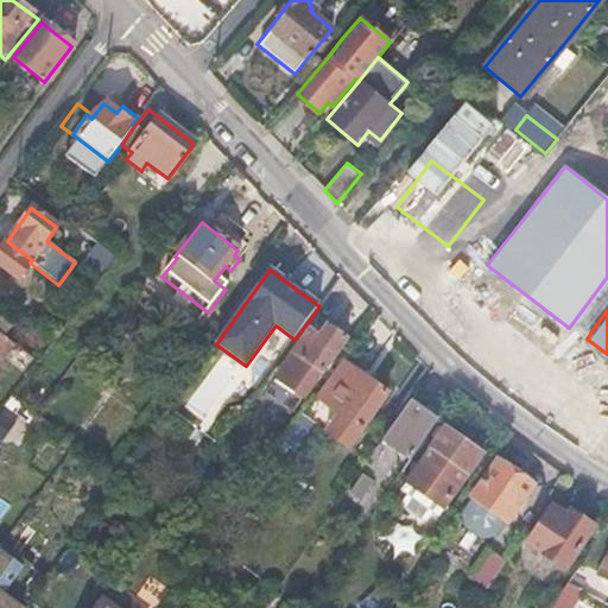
[(320,341),(308,333),(274,380),(302,399),(346,340),(329,328),(320,341)]
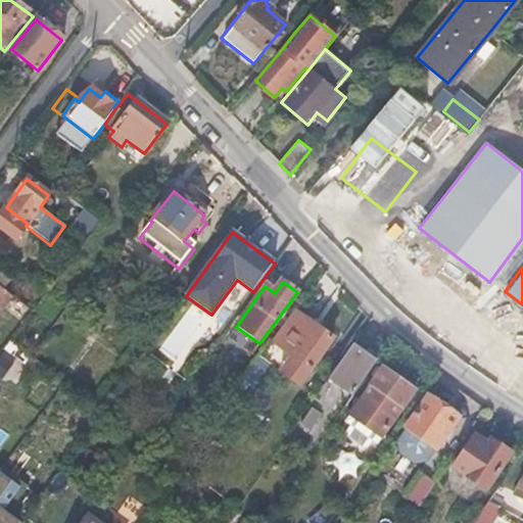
[(13,298),(0,288),(0,307),(3,311),(13,298)]
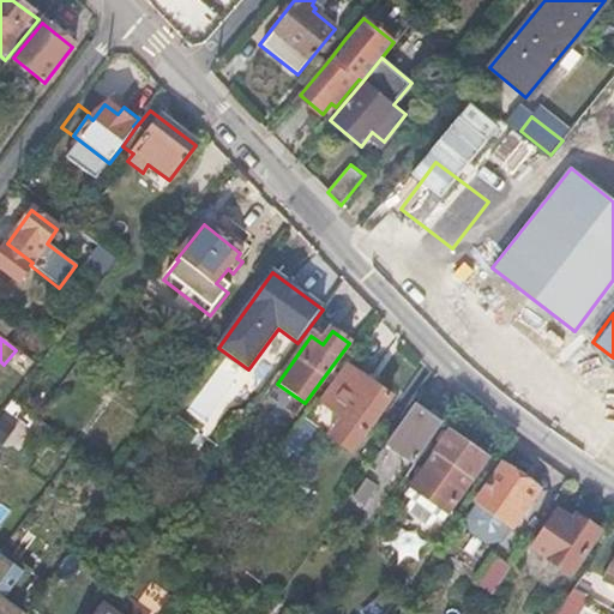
[(391,399),(349,367),(323,404),(347,422),(341,429),(357,443),(391,399)]
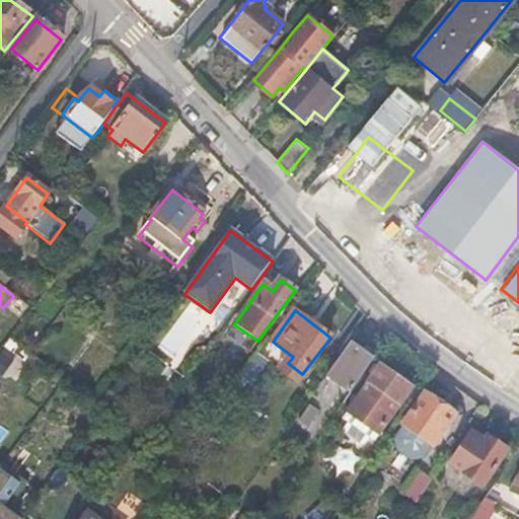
[(158,349),(173,358),(196,320),(180,311),(158,349)]
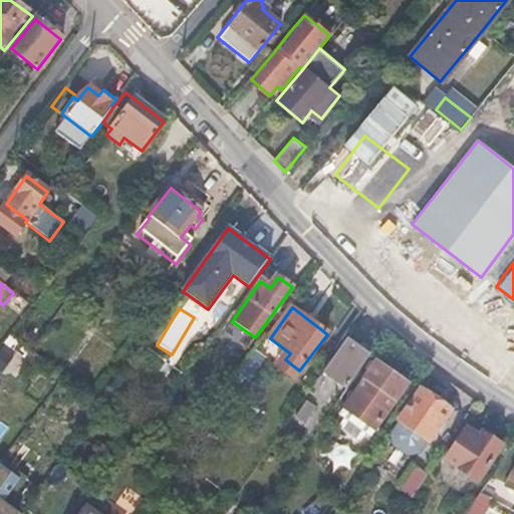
[(10,336),(5,344),(24,358),(30,350),(10,336)]
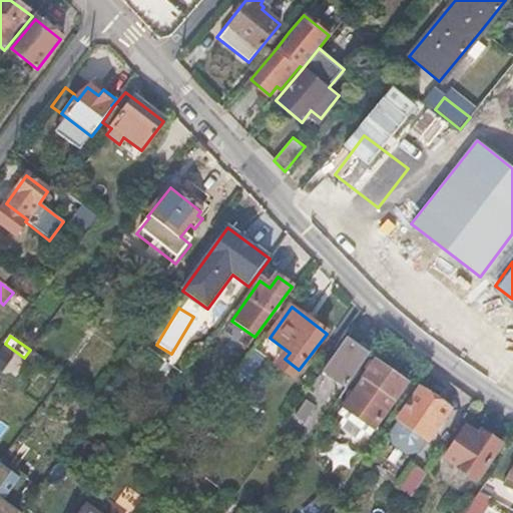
[(369,355),(347,339),(324,372),(347,388),(369,355)]
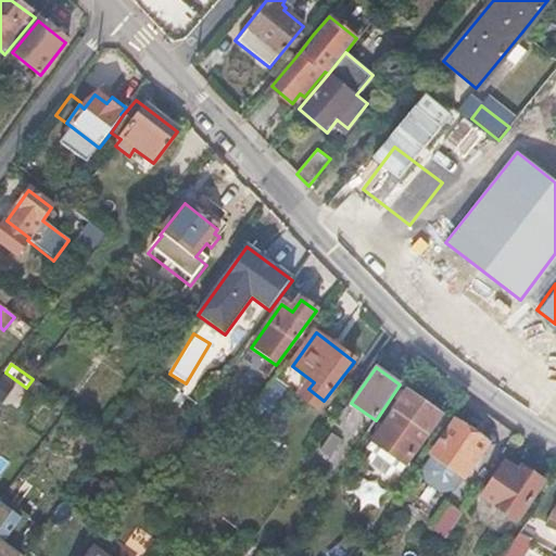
[(275,380),(262,370),(249,389),(262,399),(275,380)]
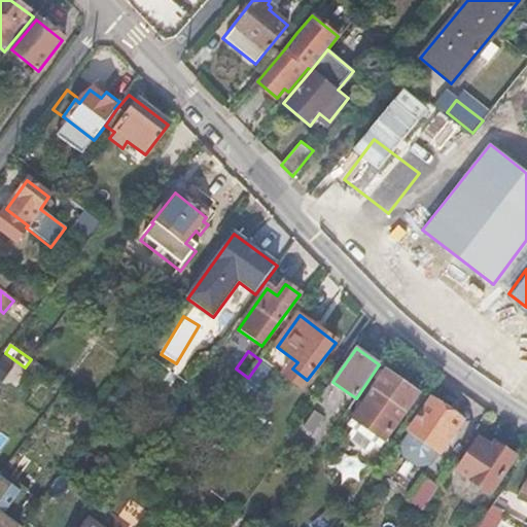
[(273,369),(260,360),(248,378),(242,386),(254,395),(273,369)]
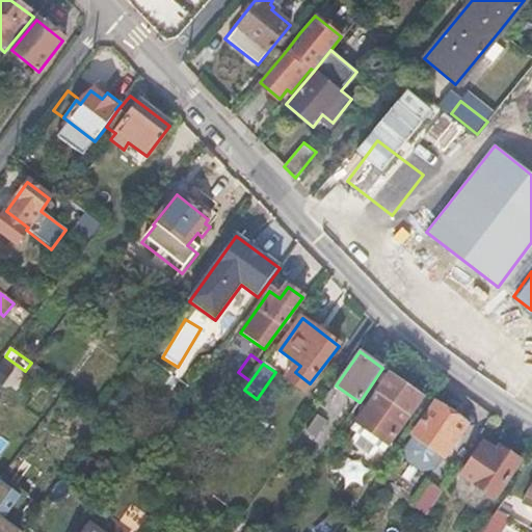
[(421,398),(389,375),(351,431),(356,435),(378,450),(383,453),(421,398)]
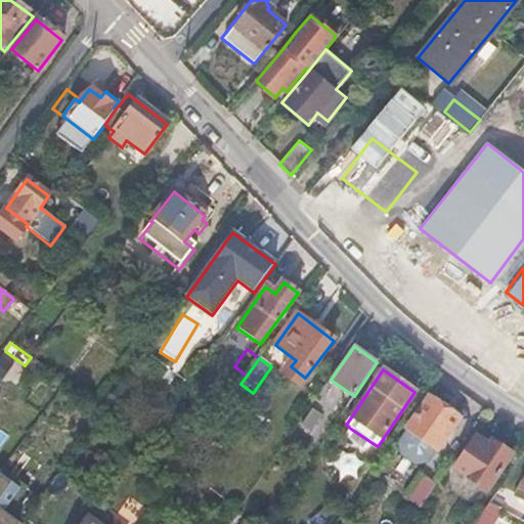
[(457,419),(429,398),(397,445),(399,457),(413,468),(427,465),(457,419)]
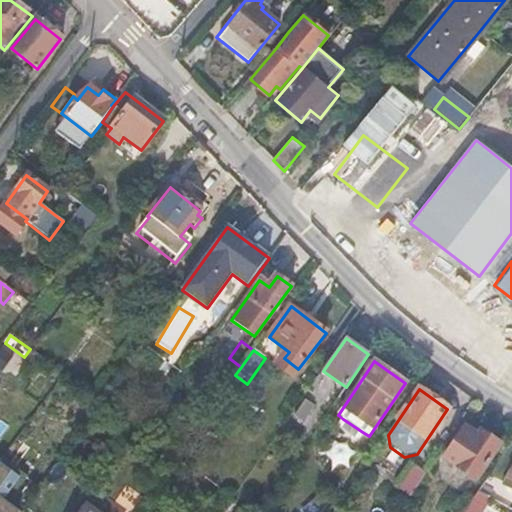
[(313,403),(305,398),(293,415),(301,421),(313,403)]
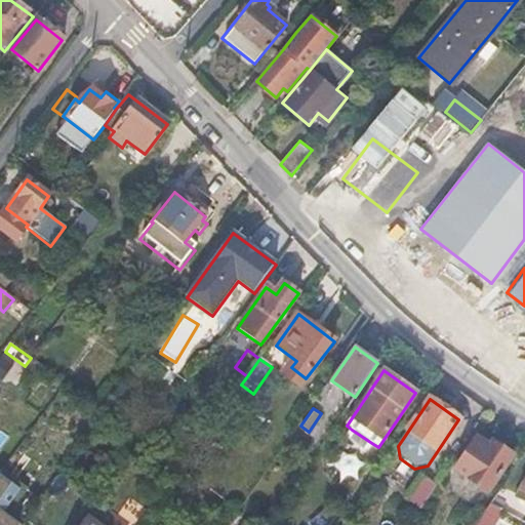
[(373,444),(352,430),(347,438),(367,452),(373,444)]
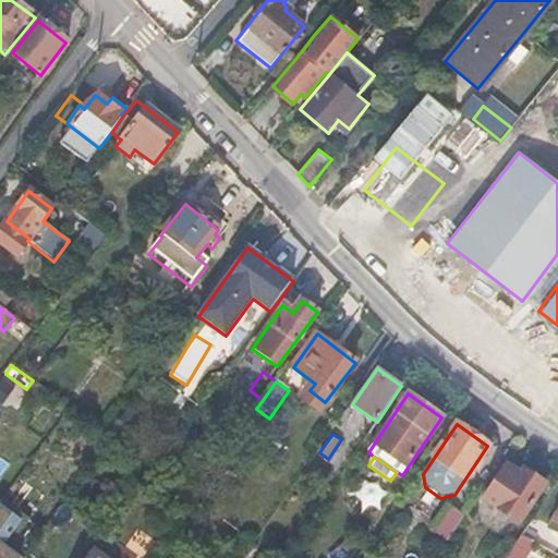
[(519,476),(507,468),(483,501),(518,525),(545,487),(522,472),(519,476)]
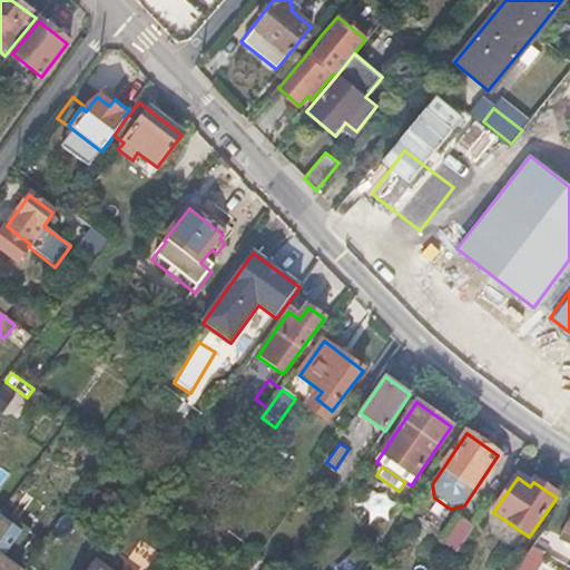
[(0,516),(0,569),(11,569),(13,568),(2,560),(12,547),(18,550),(29,534),(1,514),(0,516)]
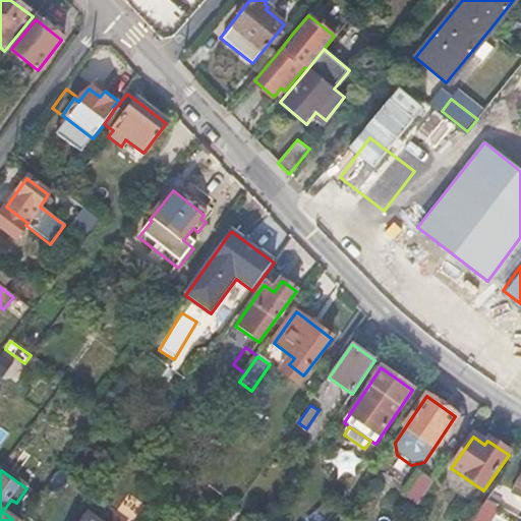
[(431,483),(418,474),(397,507),(410,516),(431,483)]
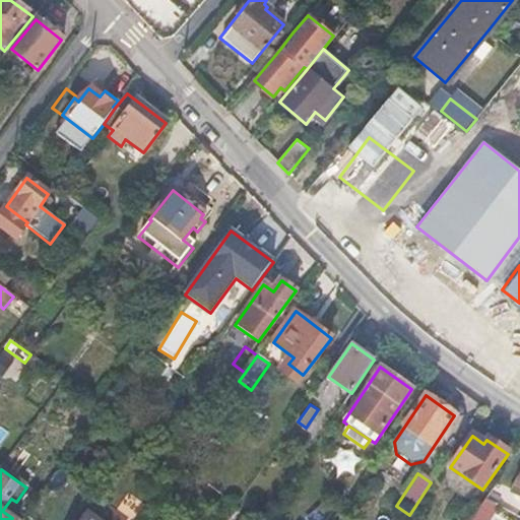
[(488,519),(497,507),(485,501),(472,519),(488,519)]
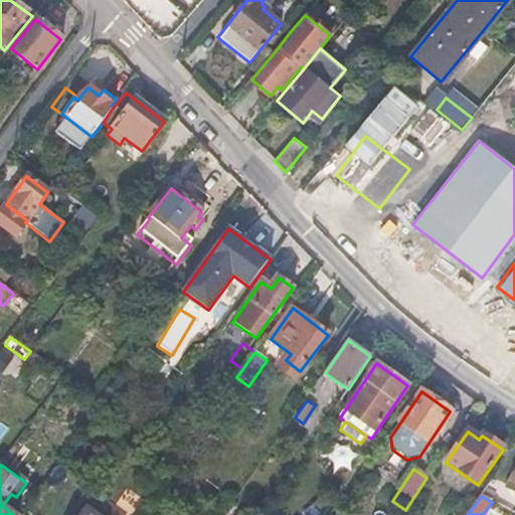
[(103,514),(89,505),(80,514),(103,514)]
